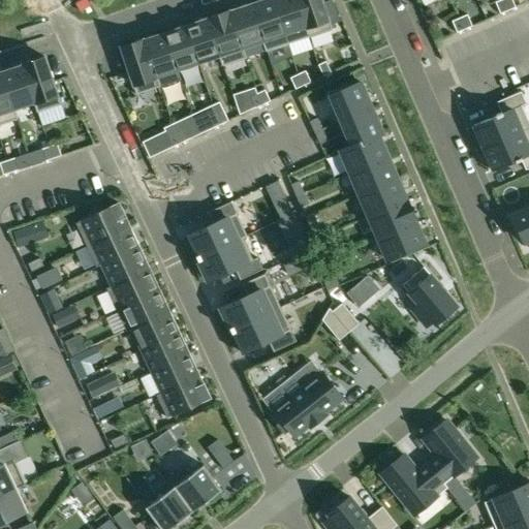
[(262,0),(251,4),(267,52),(288,44),(273,0),(262,0)]
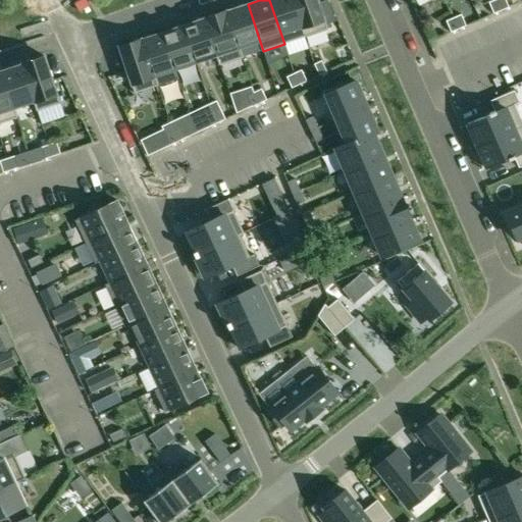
[(269,0),(284,44),(305,37),(293,0),(269,0)]
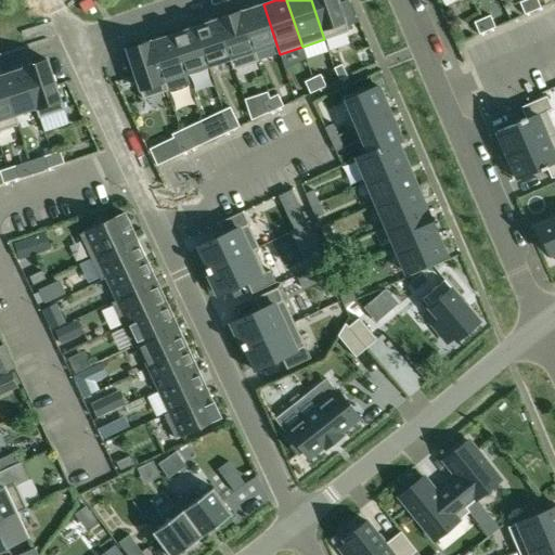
[(311,0),(324,39),(348,30),(337,0),(311,0)]
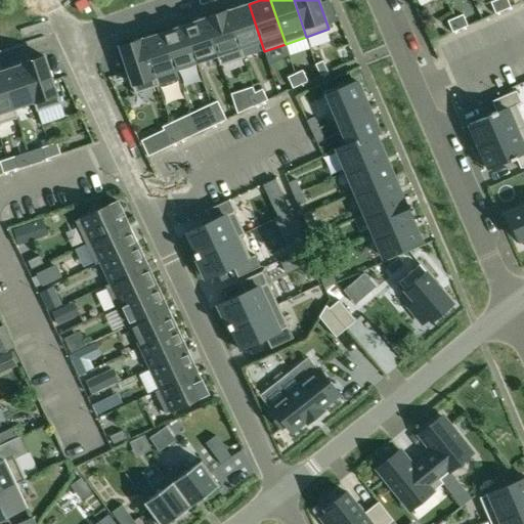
[(498,0),(495,0),(490,2),(495,13),(504,10),(498,0)]
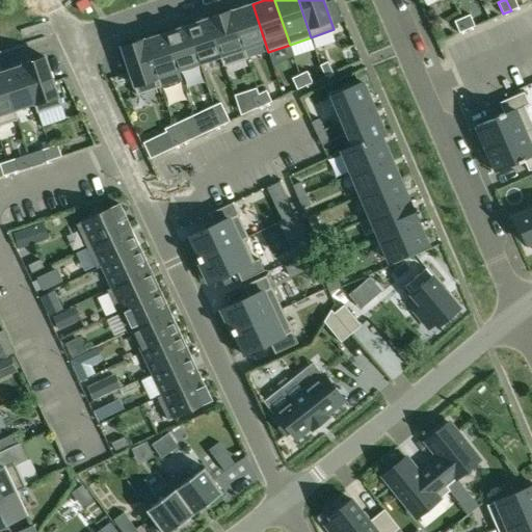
[(514,0),(506,0),(511,10),(519,7),(514,0)]
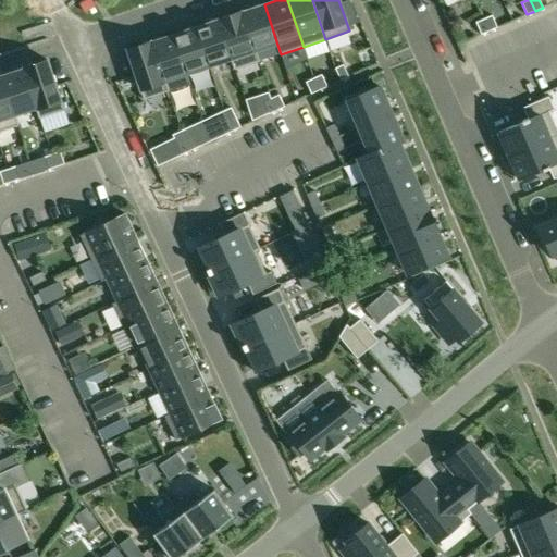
[(281,54),(264,4),(242,12),(259,61),(256,51),(276,45),(280,54),(281,54)]
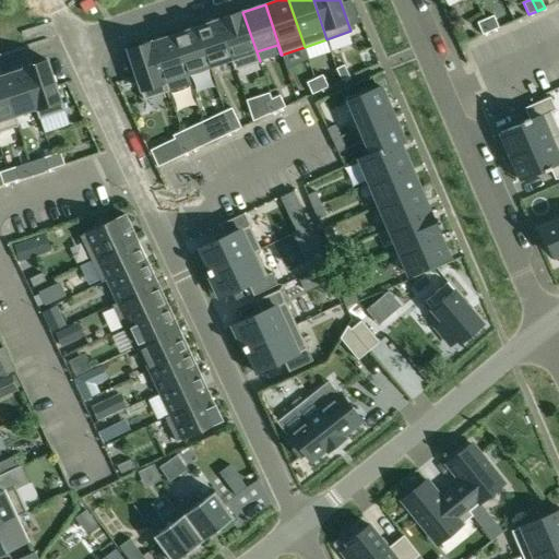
[(260,61),(242,12),(219,20),(236,70),(260,61)]
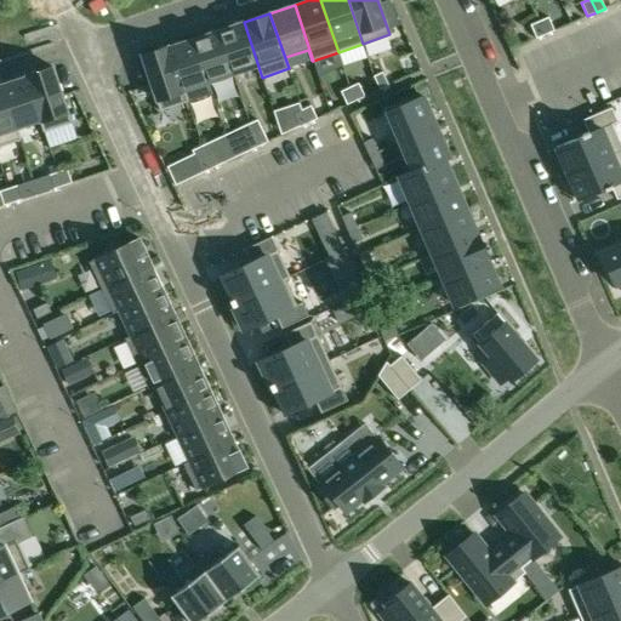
[(548,17),(540,21),(545,34),(554,30),(548,17)]
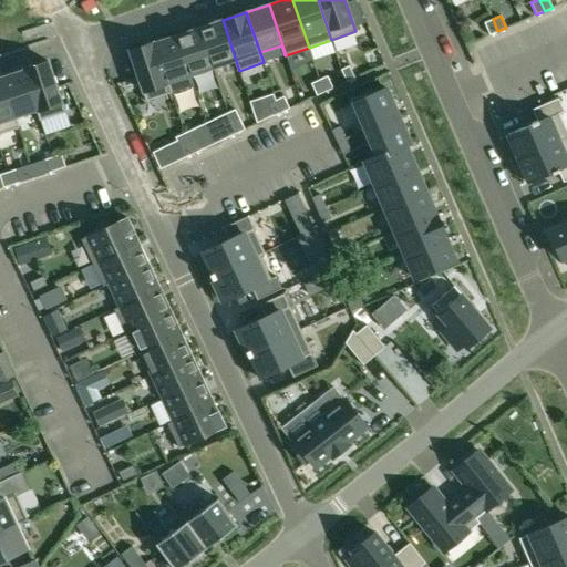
[(493,19),(484,22),(490,35),(497,31),(493,19)]
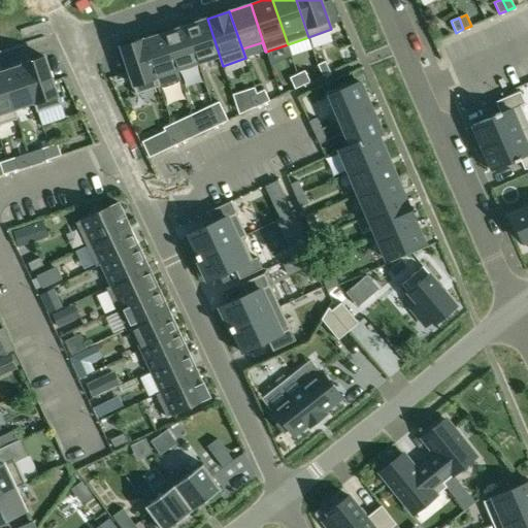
[(223,66),(207,19),(186,26),(198,63),(219,57),(222,66),(223,66)]
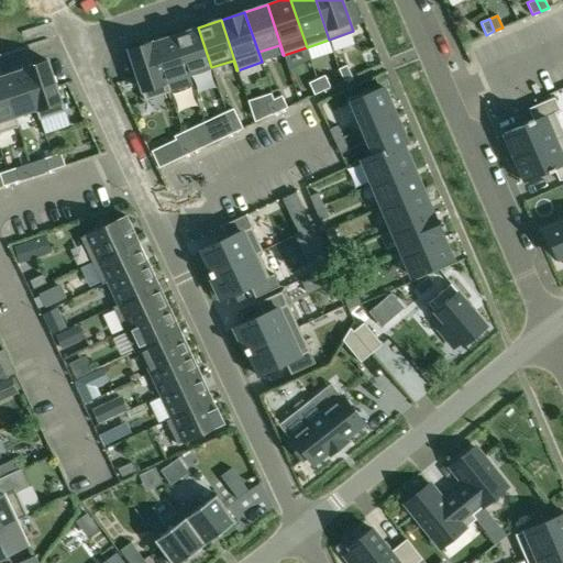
[(189,31),(176,35),(189,75),(211,67),(198,28),(189,31)]
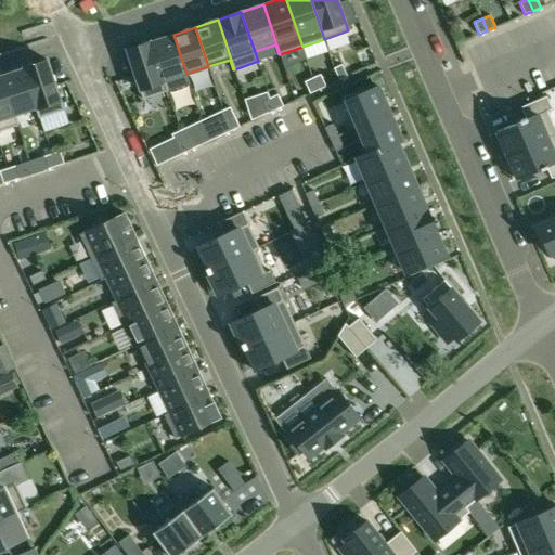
[(154,40),(151,41),(167,91),(190,84),(186,74),(173,35),(159,39),(154,40)]
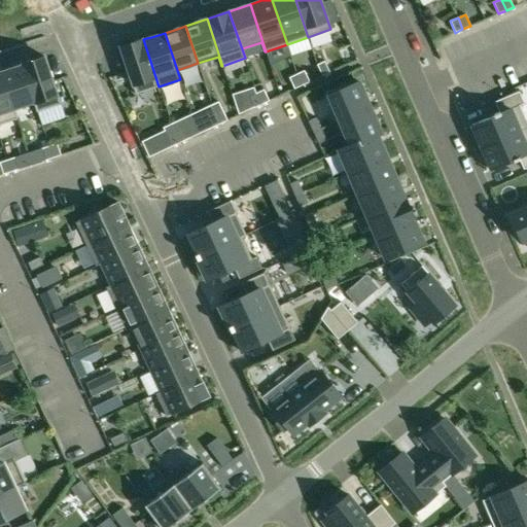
[(159,86),(143,39),(120,47),(136,95),(159,86)]
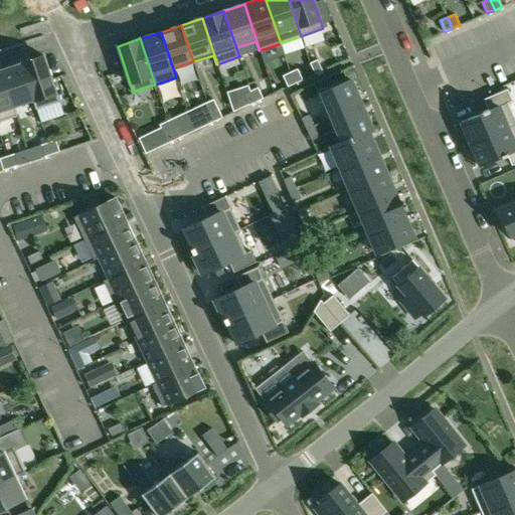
[(59,102),(44,55),(21,63),(37,110),(59,102)]
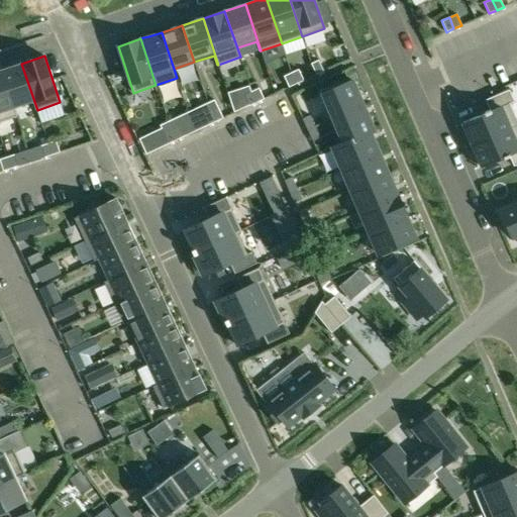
[(323,71),(318,60),(311,64),(316,75),(323,71)]
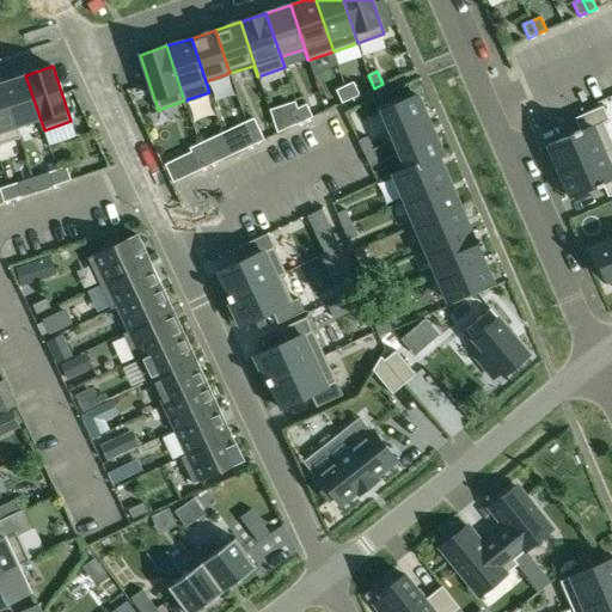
[(44,130),(25,75),(1,84),(19,139),(20,138),(17,127),(40,120),(43,130),(44,130)]
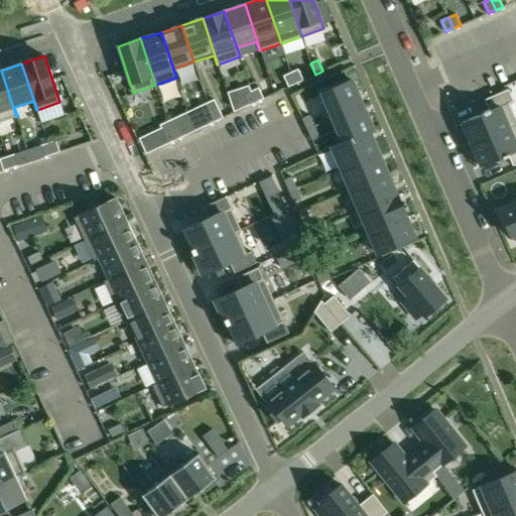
[(303,81),(298,70),(290,73),(295,84),(303,81)]
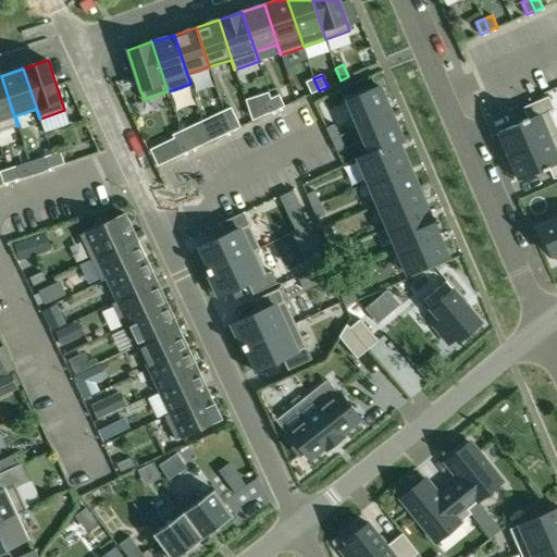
[(0,131),(17,126),(1,76),(0,76),(0,131)]
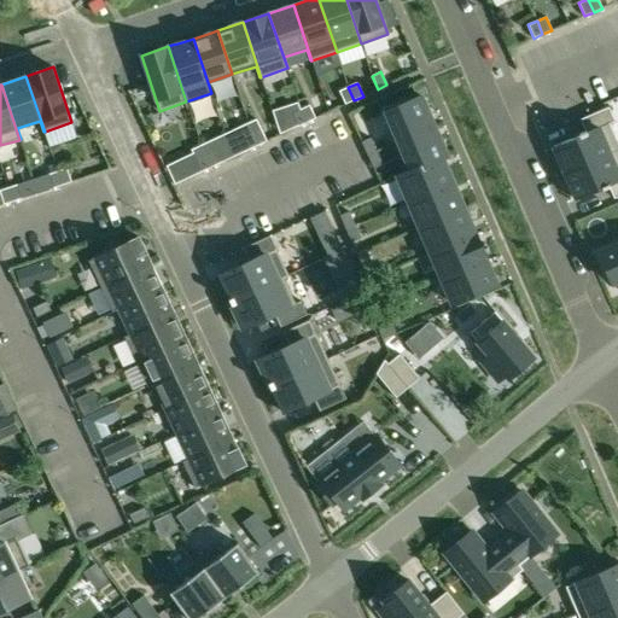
[(354,100),(348,87),(339,91),(345,104),(354,100)]
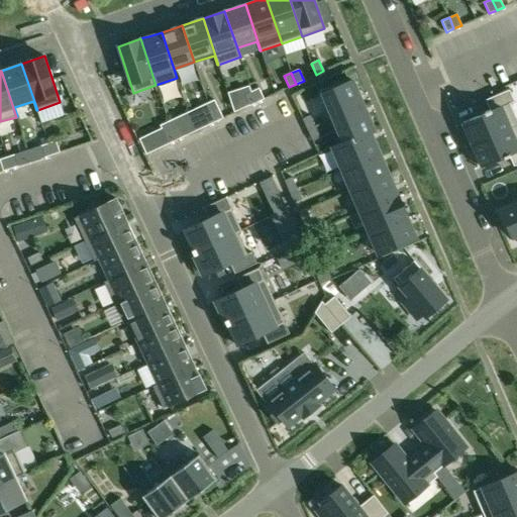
[(352,80),(322,93),(333,118),(364,105),(352,80)]
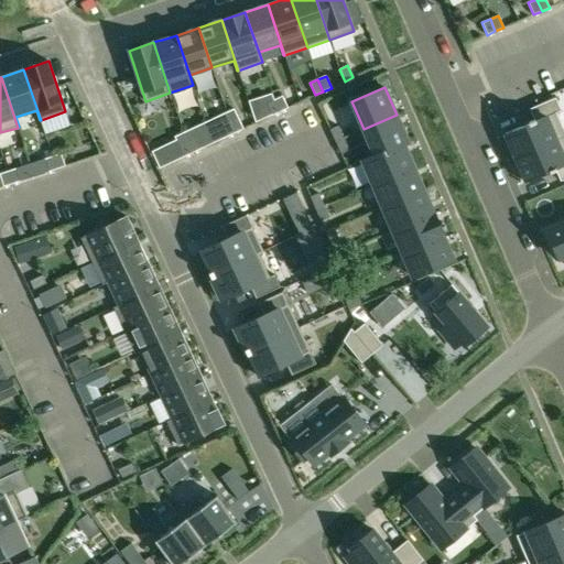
[(288,108),(282,96),(274,100),(280,112),(288,108)]
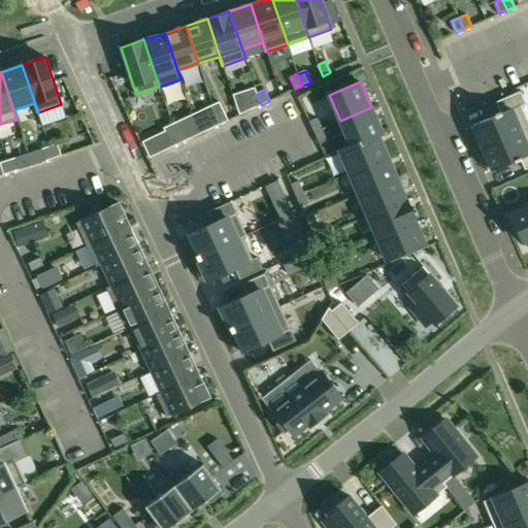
[(488,119),(473,125),(483,147),(527,128),(527,122),(521,105),(525,104),(520,92),(496,102),(500,112),(495,114),(495,116),(488,119)]
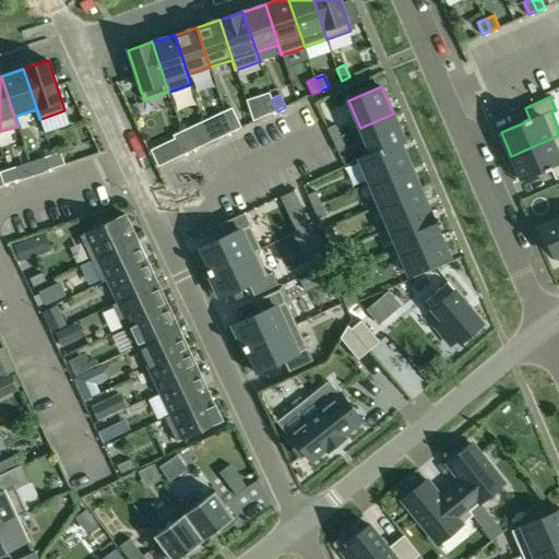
[(277,111),(272,99),(264,103),(270,115),(277,111)]
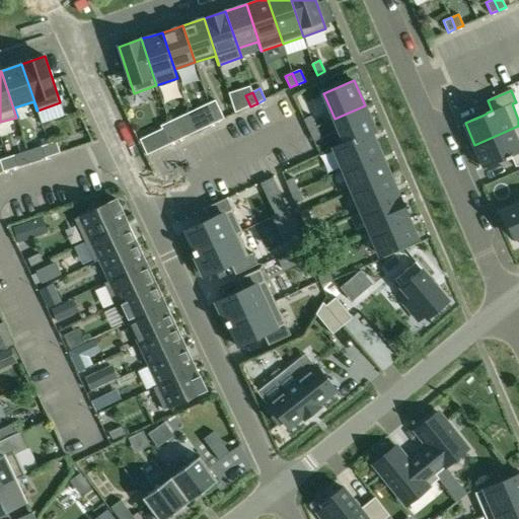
[(345,142),(334,147),(334,148),(375,131),(365,105),(335,119),(345,142)]
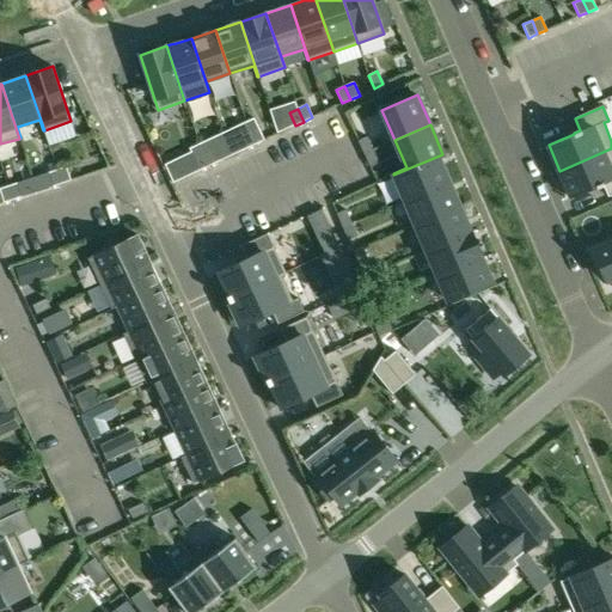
[(264,140),(258,127),(249,130),(256,144),(264,140)]
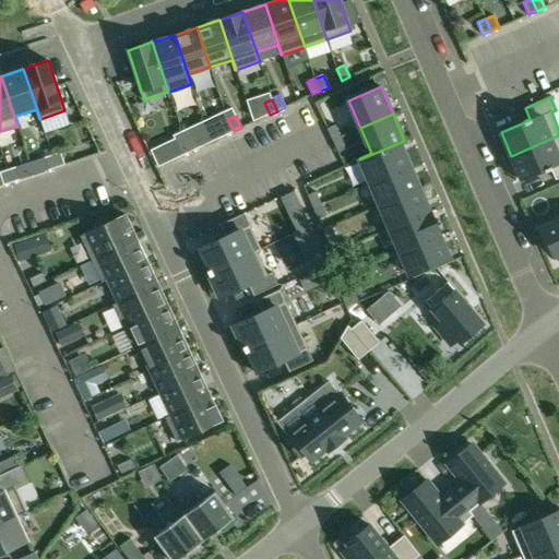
[(234,131),(227,119),(219,123),(225,135),(234,131)]
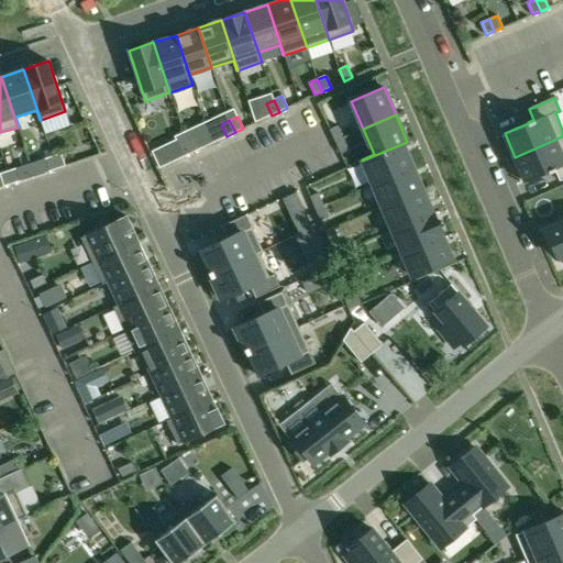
[(334,142),(343,138),(338,125),(329,130),(334,142)]
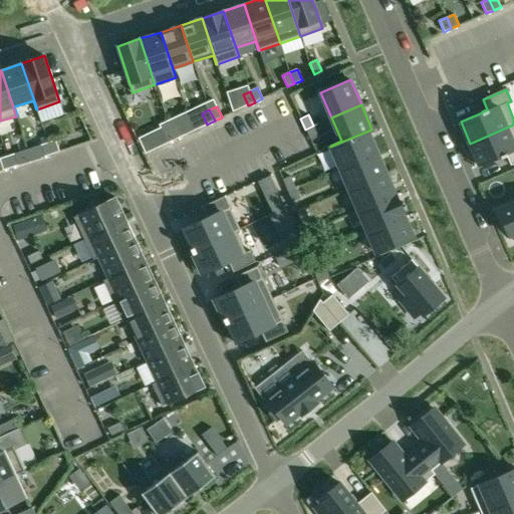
[(167,121),(175,140),(183,136),(174,117),(167,121)]
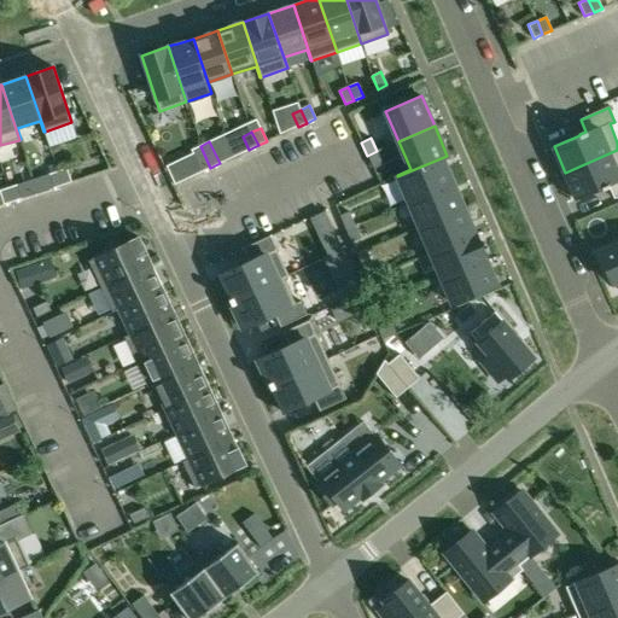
[(202,172),(210,168),(200,146),(191,150),(202,172)]
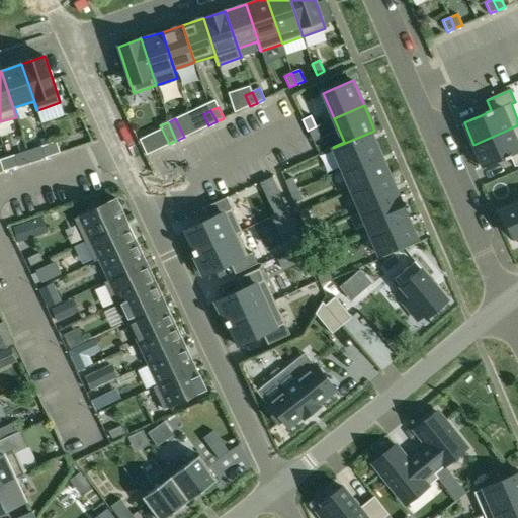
[(517,125),(473,145),(483,167),(497,161),(505,158),(506,159),(506,158),(510,157),(515,167),(517,165),(517,125)]
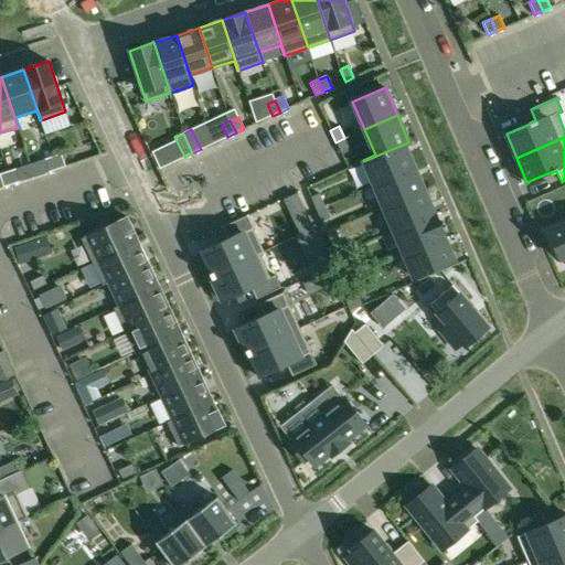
[(344,138),(336,142),(342,153),(350,150),(344,138)]
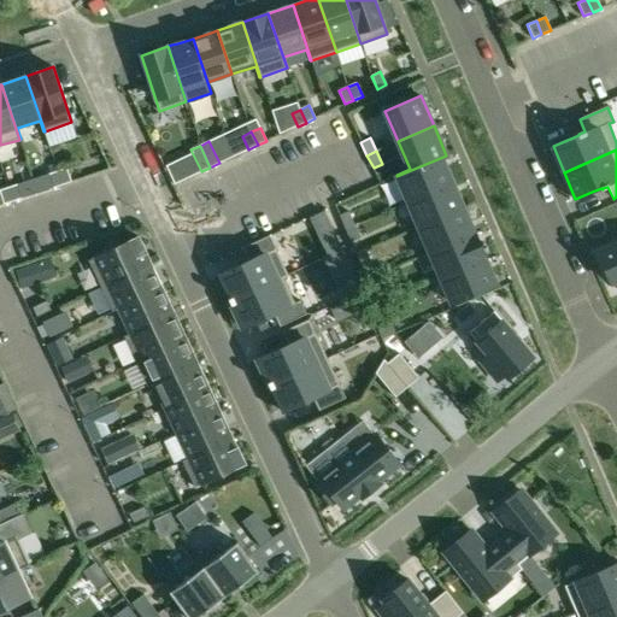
[(446,156),(397,176),(407,201),(453,182),(442,158),(447,157),(446,156)]
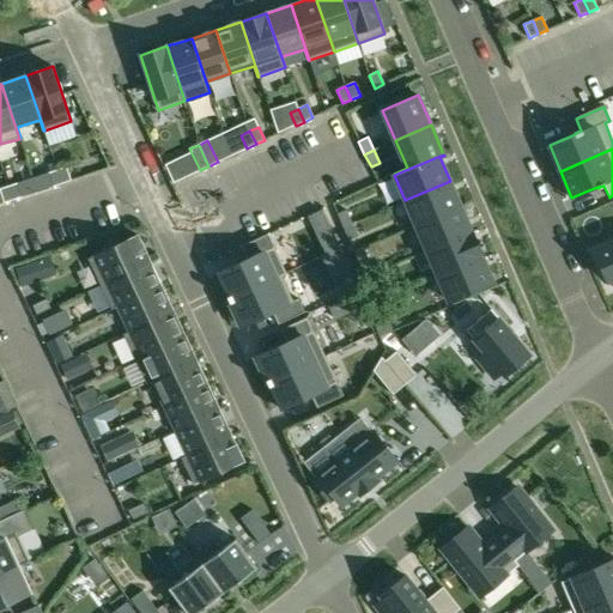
[(58,170),(62,183),(71,181),(66,167),(58,170)]
